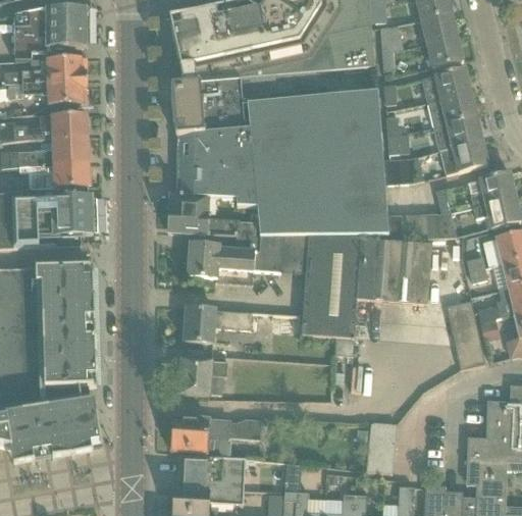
[(244,0),(226,4),(225,3),(224,3),(224,5),(199,10),(198,9),(197,9),(197,11),(171,16),(171,15),(170,15),(168,16),(169,19),(170,19),(180,65),(179,65),(180,67),(184,78),(183,78),(183,81),(202,80),(244,76),(331,68),(375,63),(370,3),(369,0),(244,0)]
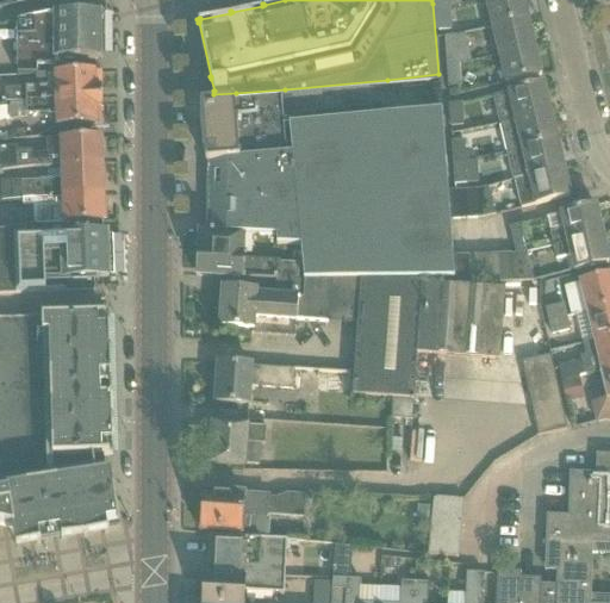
[(529,12),(526,0),(489,0),(493,20),(529,12)]
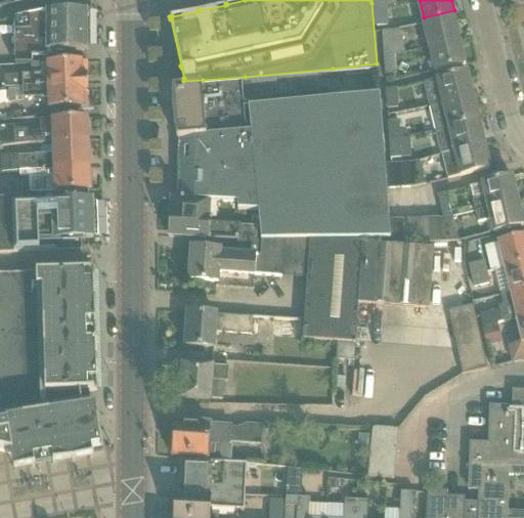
[(387,1),(372,3),(373,22),(388,19),(387,12),(387,1)]
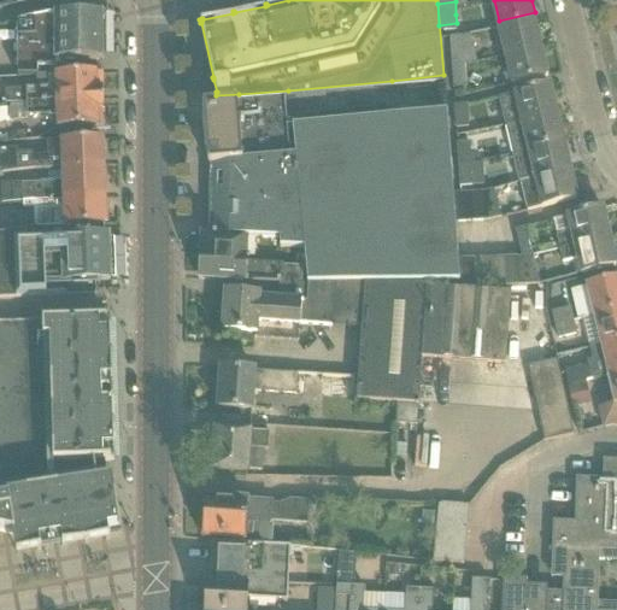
[(18,69),(34,69),(36,69),(36,60),(56,60),(56,53),(101,53),(101,7),(56,7),(18,15),(18,69)]
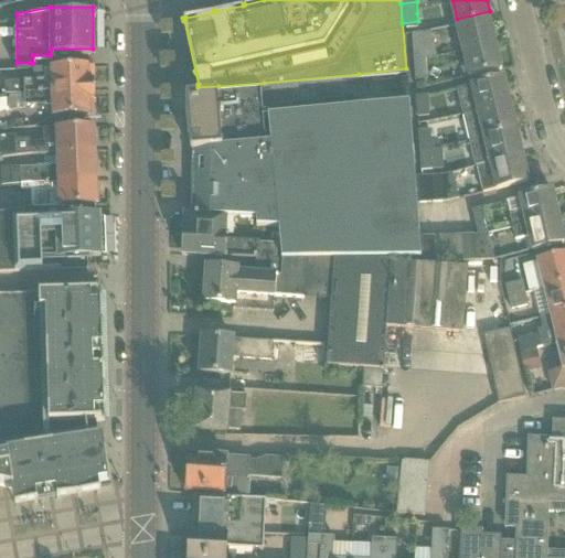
[(496,38),(490,11),(455,20),(455,21),(457,20),(462,45),(496,38)]
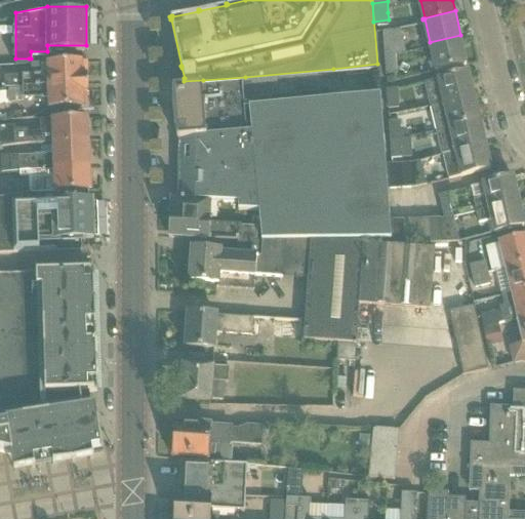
[(406,49),(400,24),(384,27),(384,32),(385,50),(396,50),(396,51),(404,49),(406,49)]
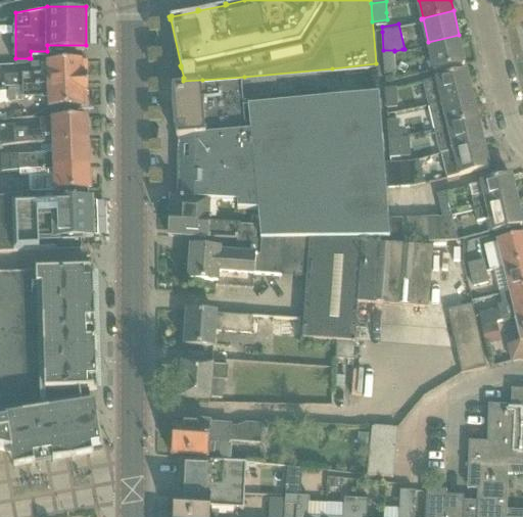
[(465,59),(459,35),(428,42),(434,66),(465,59)]
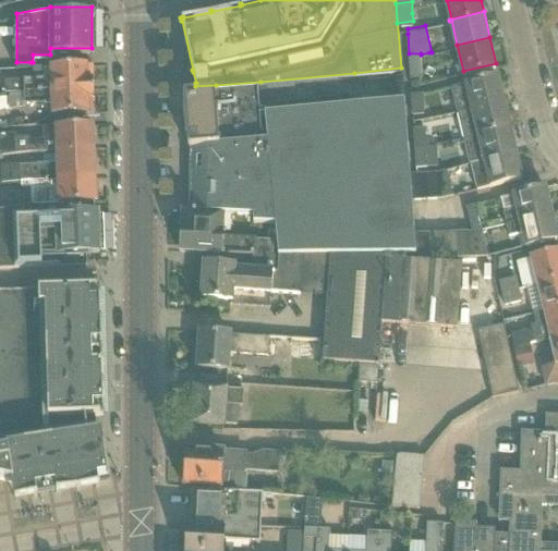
[(422,73),(421,54),(421,53),(409,53),(410,73),(422,73)]
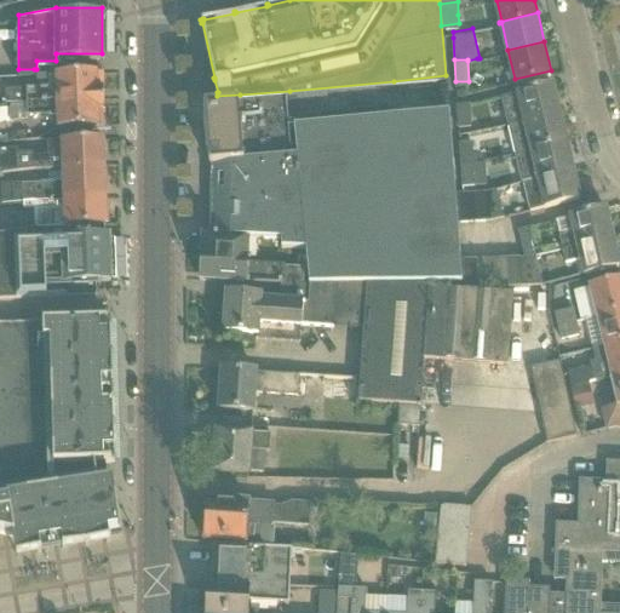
[(102,67),(53,68),(53,82),(19,84),(4,84),(5,98),(28,97),(103,95),(102,67)]
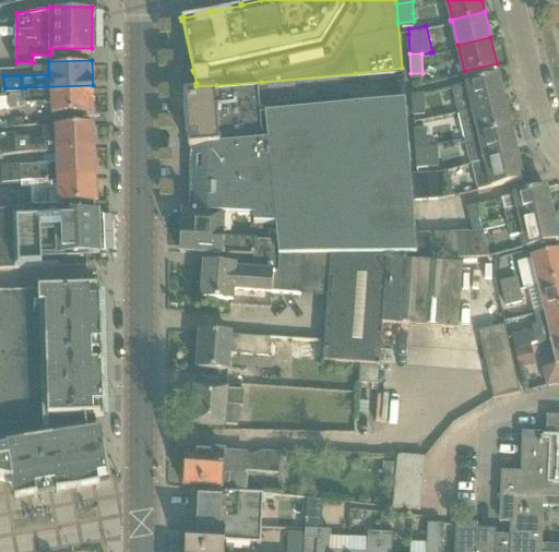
[(499,72),(451,83),(458,108),(504,97),(499,72)]
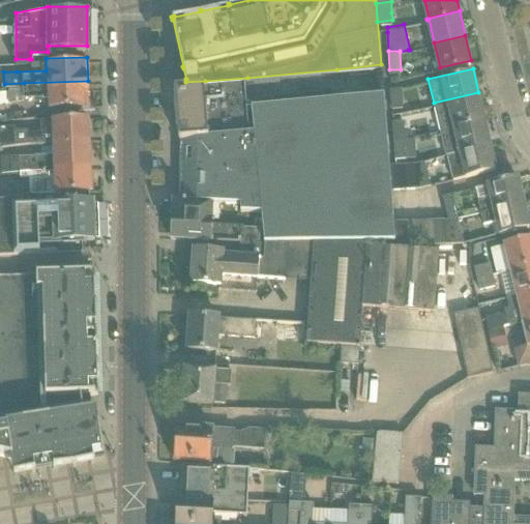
[(253,131),(248,93),(337,86),(336,69),(247,78),(205,81),(185,82),(186,84),(174,85),(179,136),(189,136),(253,131)]
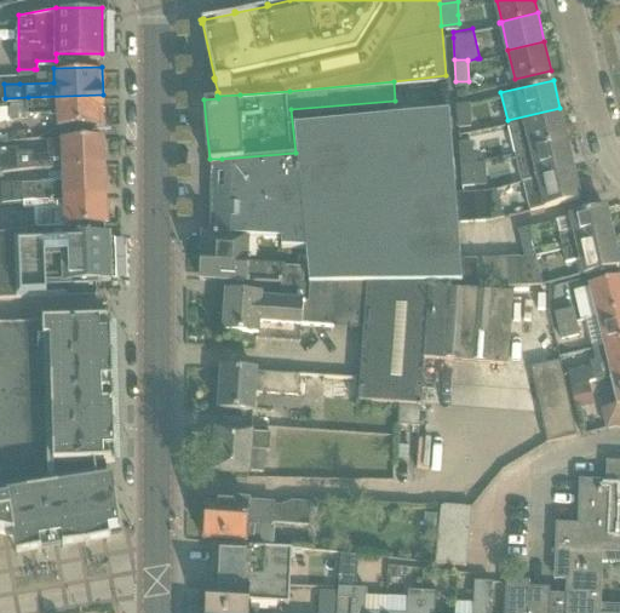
[(104,121),(103,95),(28,97),(28,112),(58,110),(58,122),(104,121)]
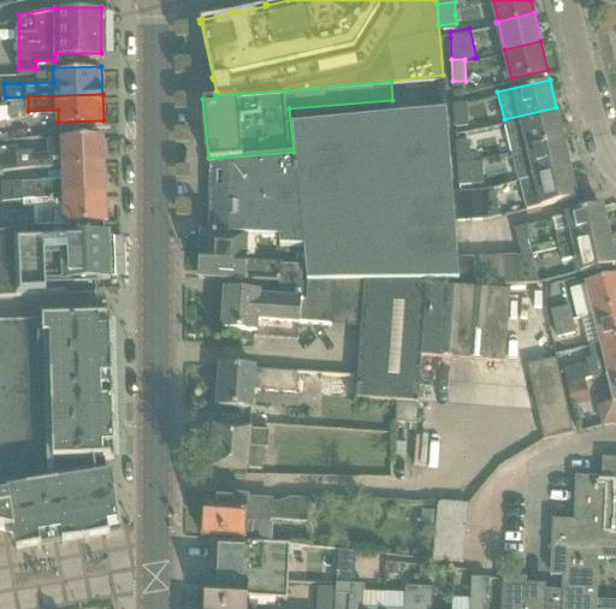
[(467,99),(454,100),(456,120),(468,120),(467,99)]
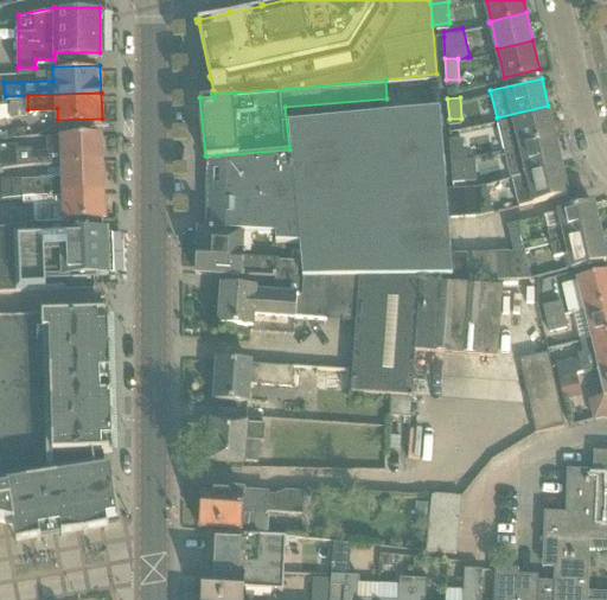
[(442,161),(442,144),(441,138),(439,104),(292,117),(294,150),(289,150),(217,155),(219,227),(244,228),(276,229),(276,237),(301,238),(302,274),(330,274),(358,274),(421,274),(421,272),(452,272),(449,244),(442,161)]
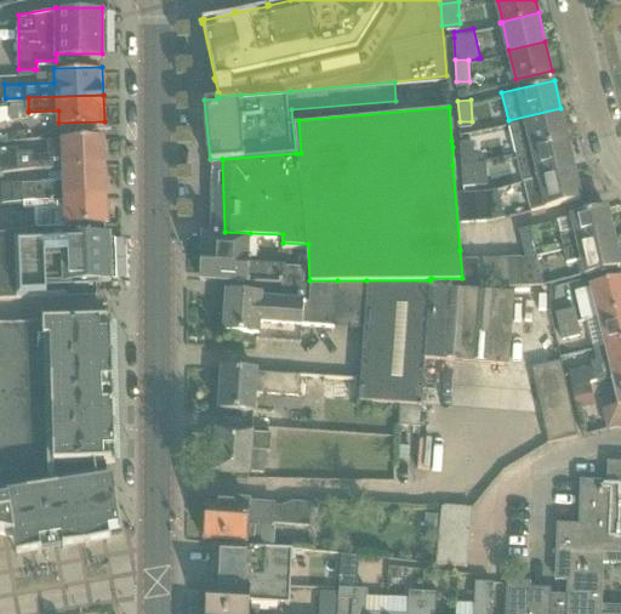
[(560,108),(508,120),(516,149),(568,137),(560,108)]
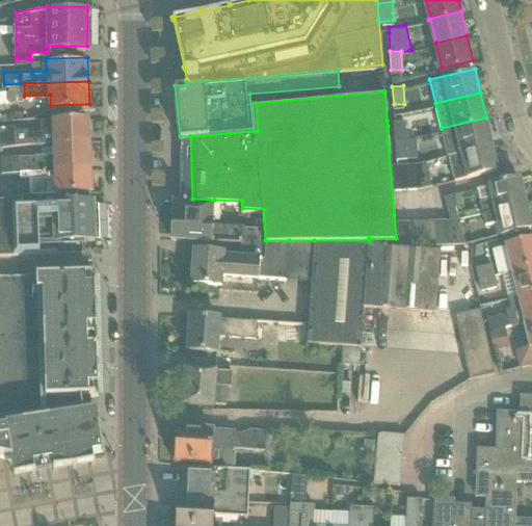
[(15,123),(0,123),(0,145),(28,141),(55,140),(88,138),(87,127),(90,127),(89,117),(87,119),(87,114),(41,116),(41,130),(28,130),(27,126),(15,127),(15,123)]
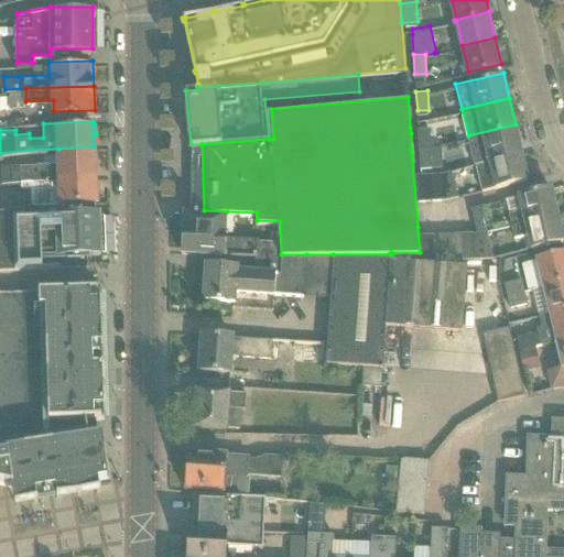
[(419,126),(420,145),(431,144),(430,124),(419,126)]
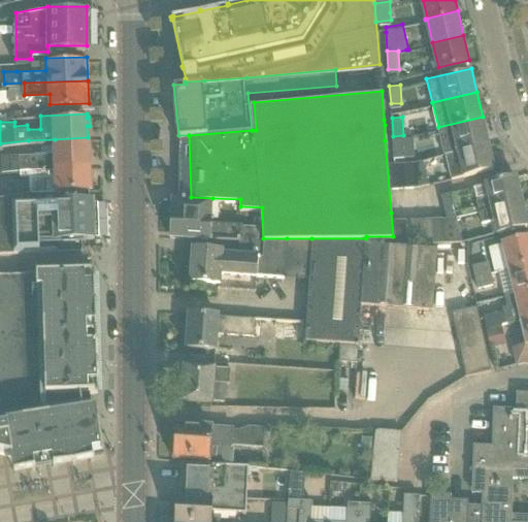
[(489,140),(483,117),(438,127),(443,152),(444,152),(489,140)]
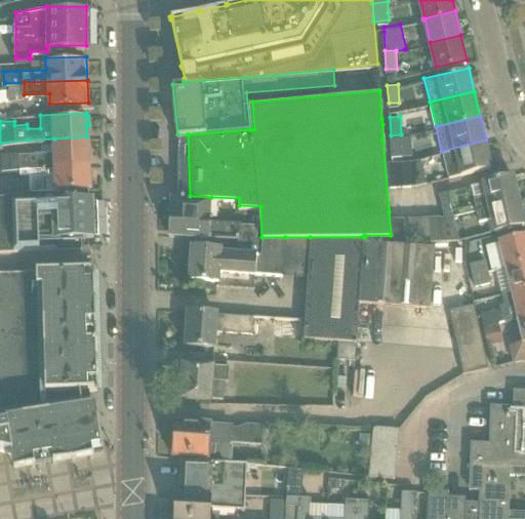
[(402,152),(401,134),(391,135),(392,153),(402,152)]
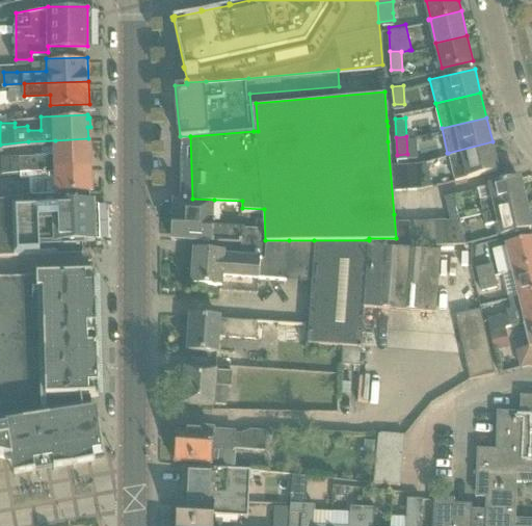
[(88,146),(88,138),(55,140),(55,153),(19,154),(20,168),(29,168),(89,166),(88,155),(91,155),(90,146),(88,146)]
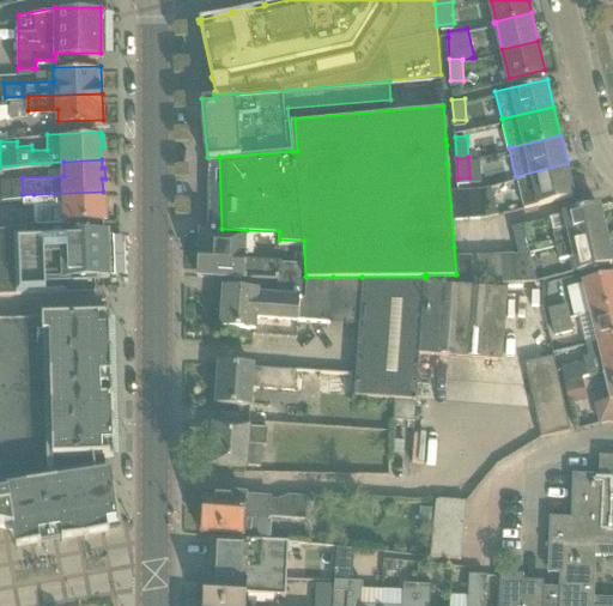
[(574,192),(568,163),(516,176),(523,204),(574,192)]
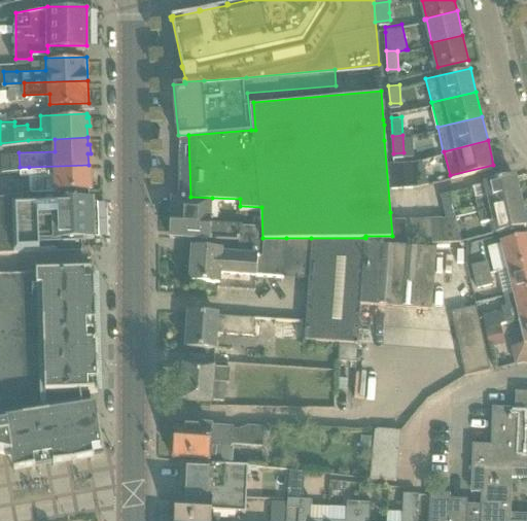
[(427,181),(421,158),(416,159),(401,160),(403,184),(418,183),(427,181)]
